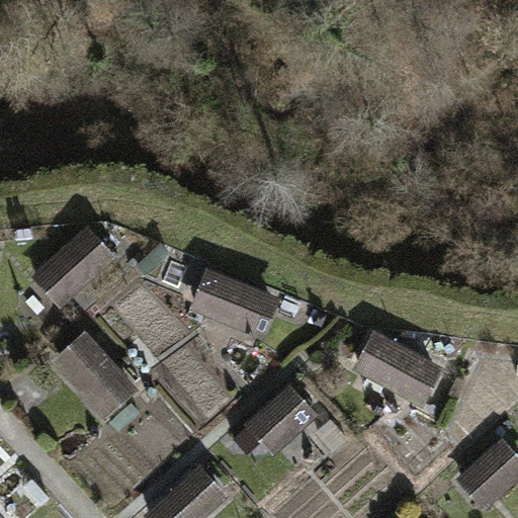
[(118,254),(88,223),(34,275),(65,307),(118,254)]
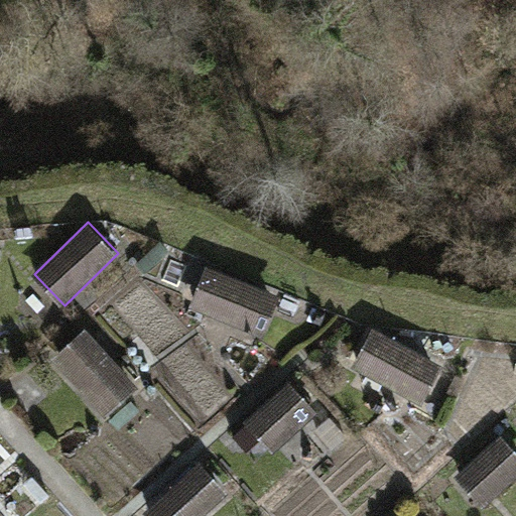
[(267,336),(282,295),(208,266),(191,306),(267,336)]
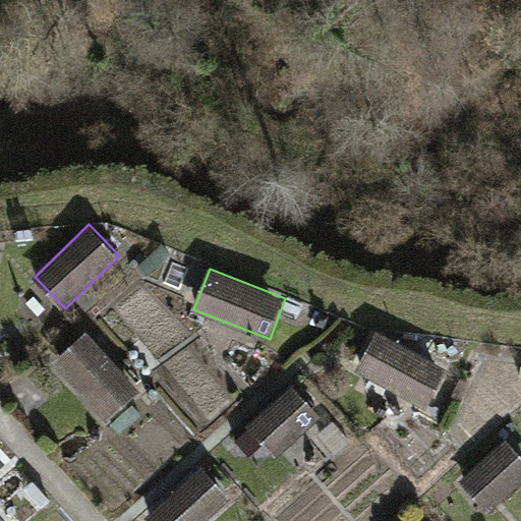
[(449,367),(378,330),(357,369),(427,406),(449,367)]
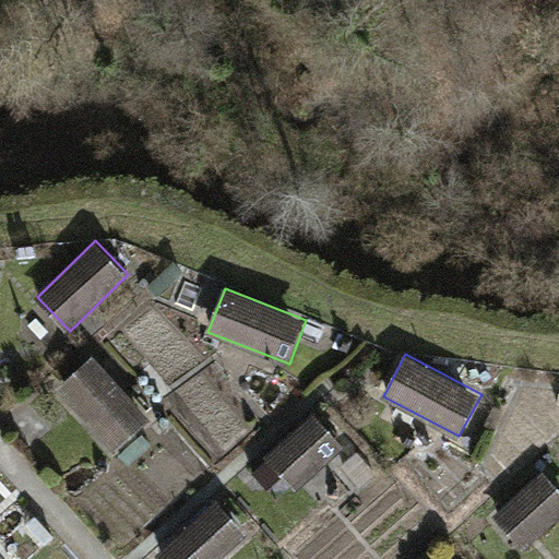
[(150,417),(92,355),(58,387),(116,449),(150,417)]
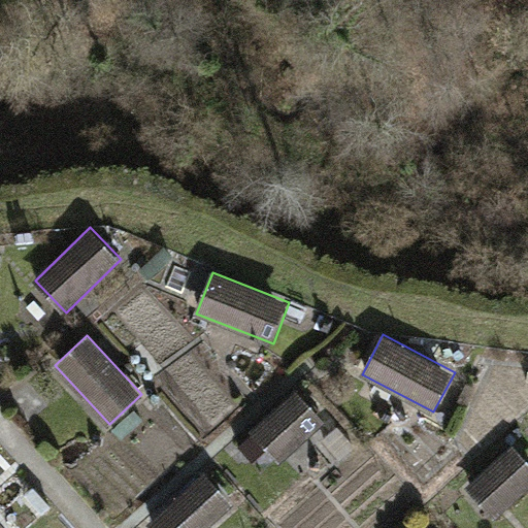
[(324,421),(295,390),(236,444),(254,464),(269,450),(279,461),(324,421)]
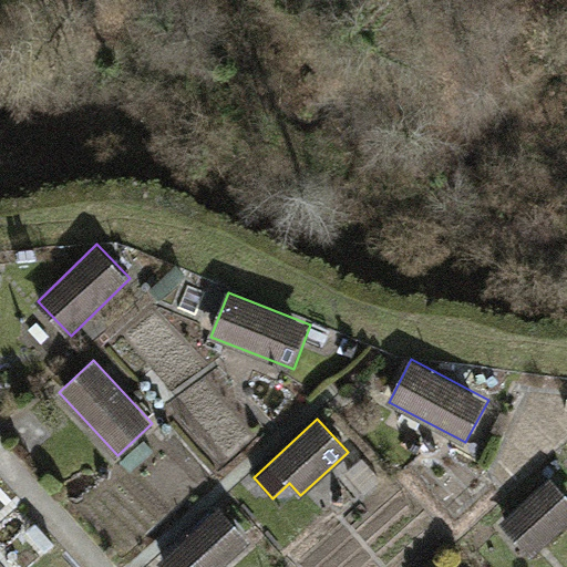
[(566,525),(566,495),(550,477),(500,522),(532,557),(566,525)]
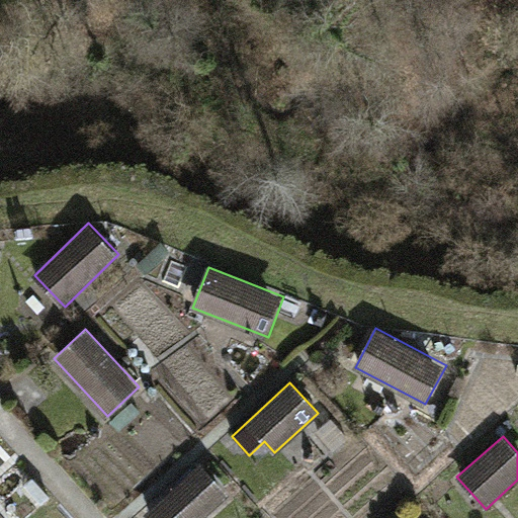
[(205,517),(230,497),(200,463),(146,512),(151,517),(205,517)]
